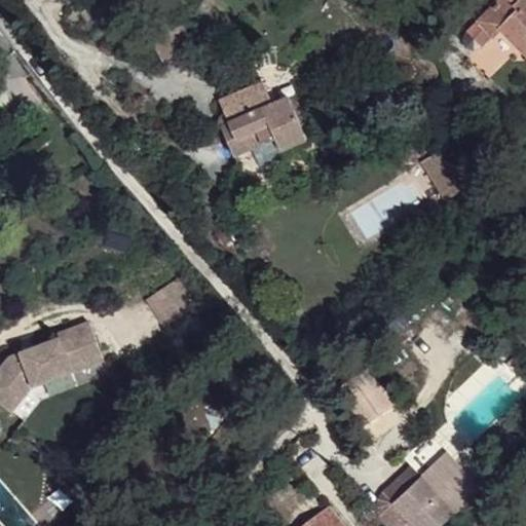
[(497,0),(478,20),(494,36),(501,29),(521,48),(525,52),(525,0),(520,0),(516,4),(512,0),(497,0)]
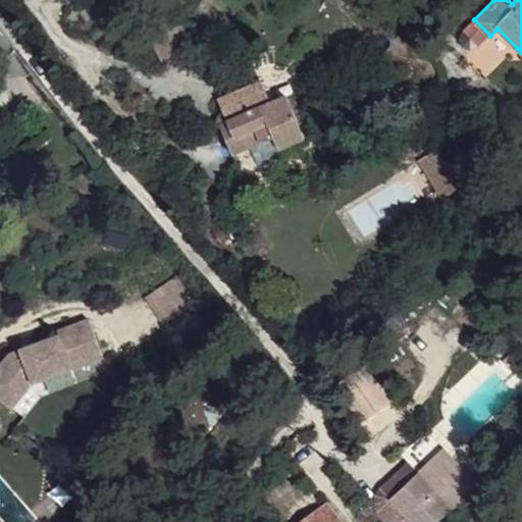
[(479,46),(490,36),(474,19),(464,31),(463,32),(463,33),(462,34),(461,35),(460,38),(460,40),(461,45),(462,47),(467,49),(472,50),(477,48),(479,46)]
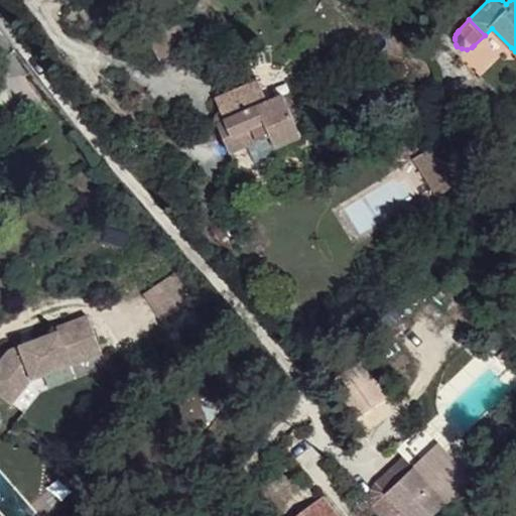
[(472,47),(459,58),(479,78),(511,47),(492,28),(485,35),(474,45),(472,47)]
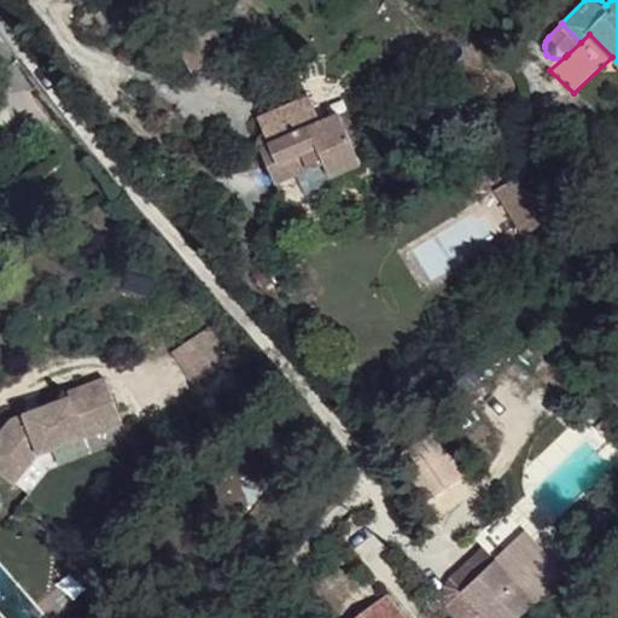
[(258,145),(261,151),(262,151),(275,184),(325,163),(330,176),(361,164),(353,146),(340,114),(321,122),(309,97),(260,118),(266,134),(263,135),(261,138),(260,139),(258,145)]
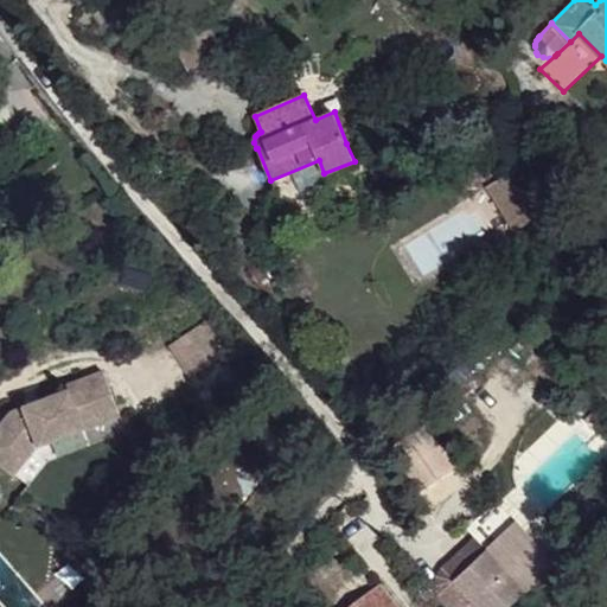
[(353,103),(334,112),(346,144),(368,135),(353,103)]
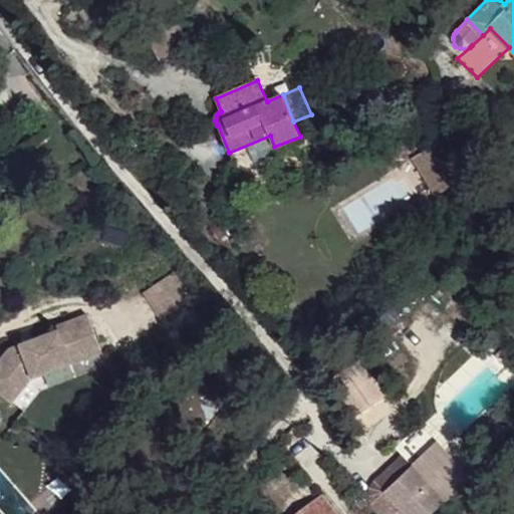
[(270,136),(229,153),(234,165),(274,147),(270,136)]
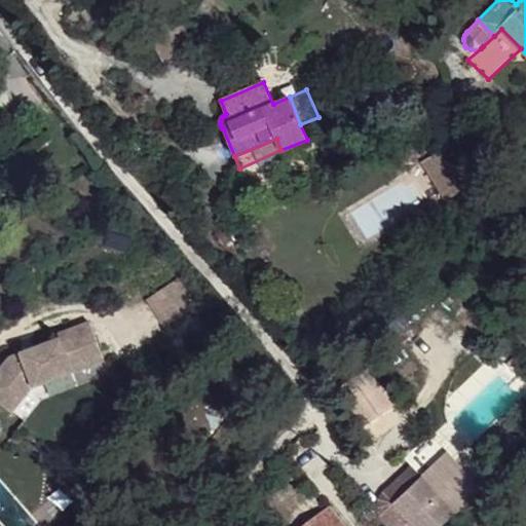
[(422,161),(446,200),(466,188),(443,149),(422,161)]
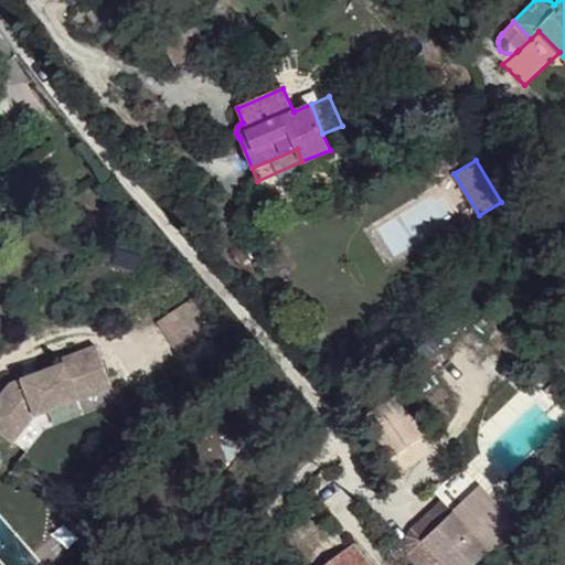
[(192,298),(155,319),(173,353),(212,332),(192,298)]
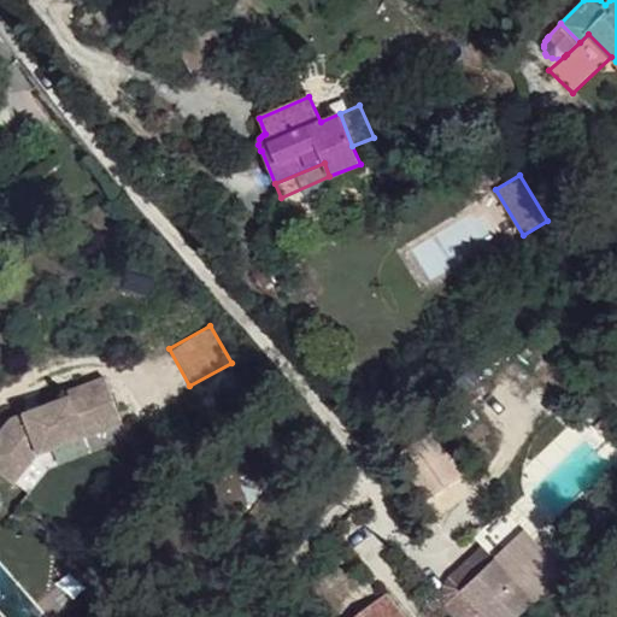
[(0,429),(0,468),(13,480),(36,451),(119,417),(103,375),(66,388),(69,394),(11,417),(0,429)]
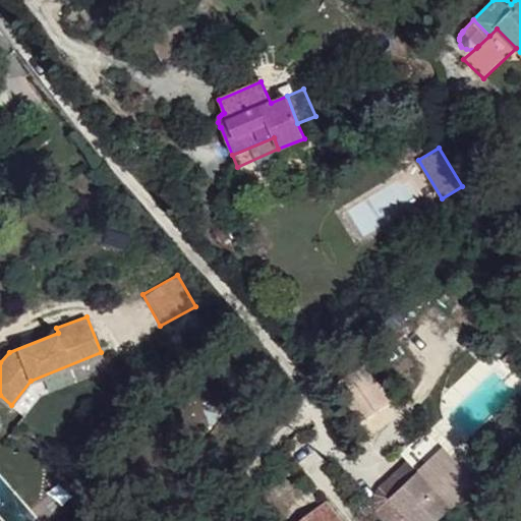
[(334,385),(349,409),(365,399),(350,374),(334,385)]
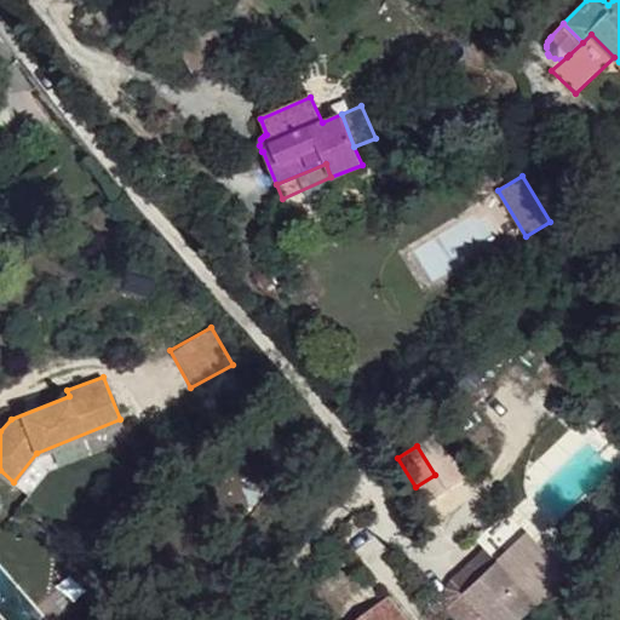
[(464,593),(488,619),(520,619),(537,604),(498,562),(464,593)]
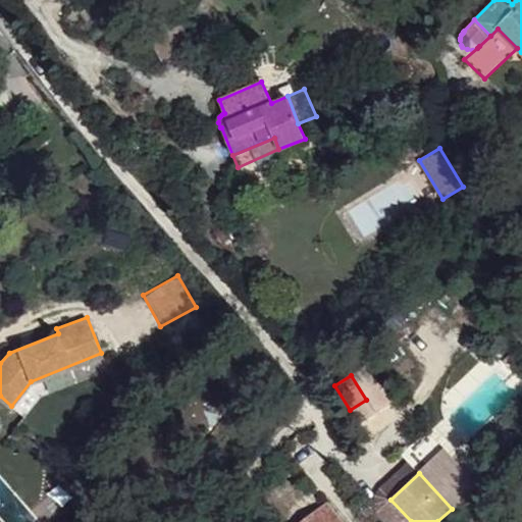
[(303,521),(340,521),(327,505),(303,521)]
